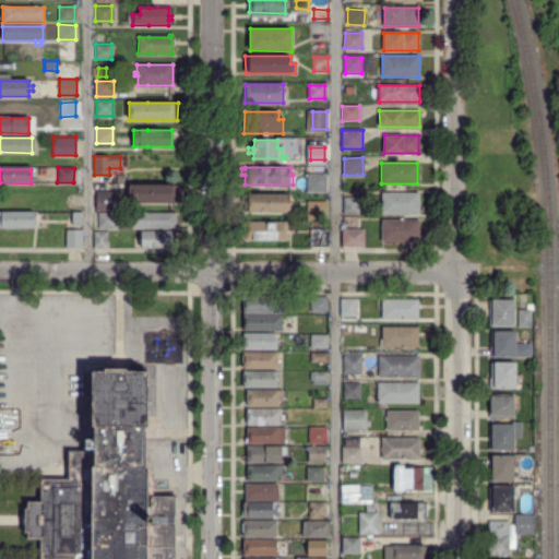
[(324,191),(307,191),(307,174),(324,175),(324,191)]
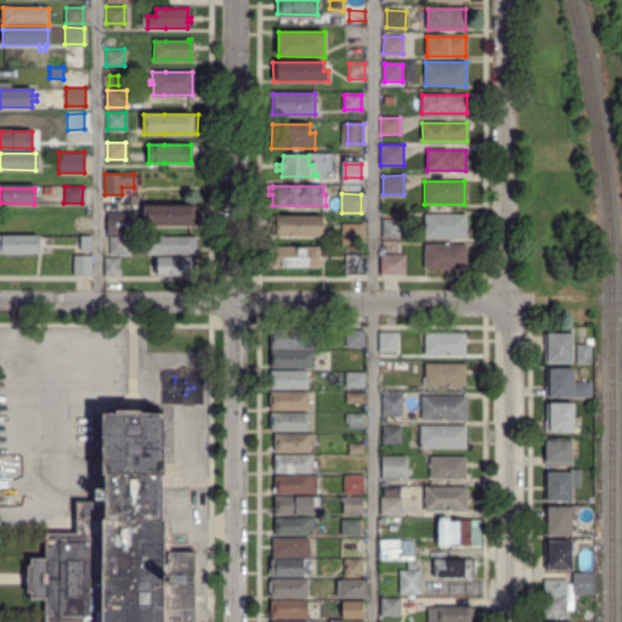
[(163,224),(143,224),(145,205),(164,205),(192,205),(192,208),(199,208),(199,211),(201,211),(201,215),(198,215),(198,224),(163,224)]
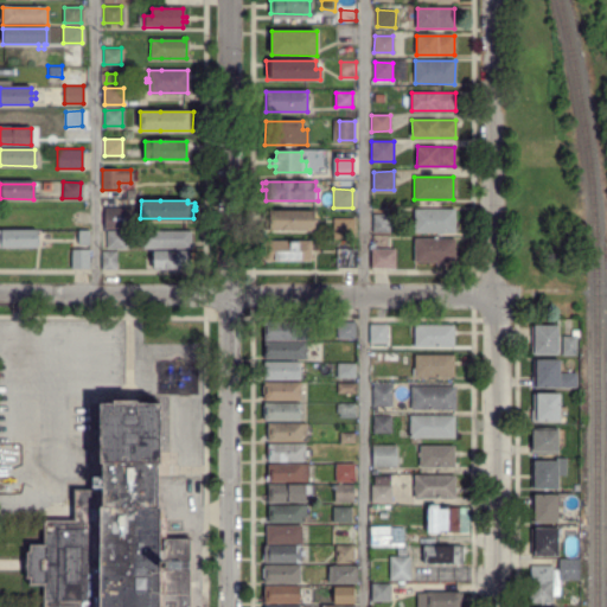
[(107,209),(128,209),(127,229),(107,229),(107,209)]
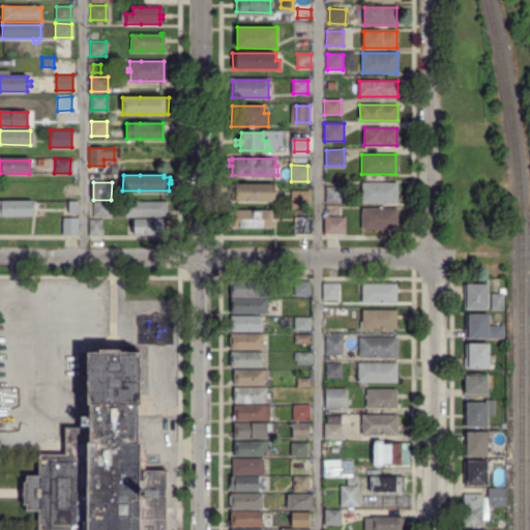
[(385,205),(381,205),(381,203),(362,203),(362,183),(396,184),(396,203),(385,203),(385,205)]
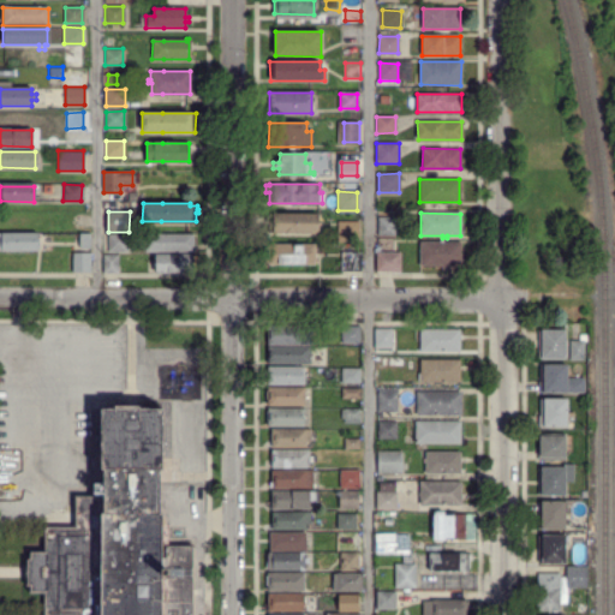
[(84,231),(70,231),(70,228),(66,228),(66,219),(70,219),(70,214),(84,214),(84,231)]
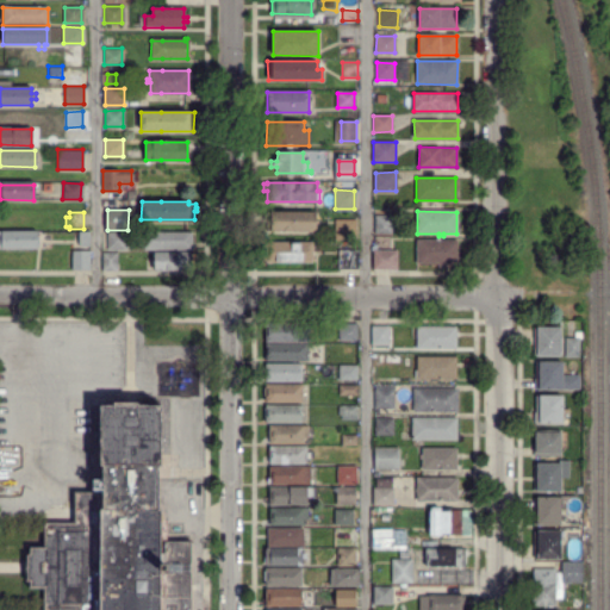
[(267,229),(267,221),(263,221),(263,217),(268,217),(268,212),(315,212),(315,229),(267,229)]
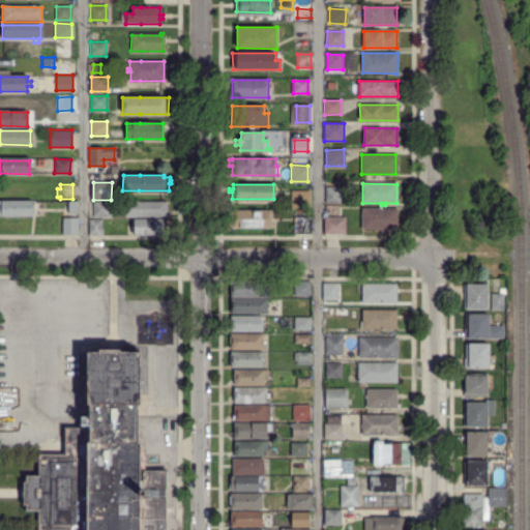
[(340,203),(326,203),(326,187),(340,187),(340,203)]
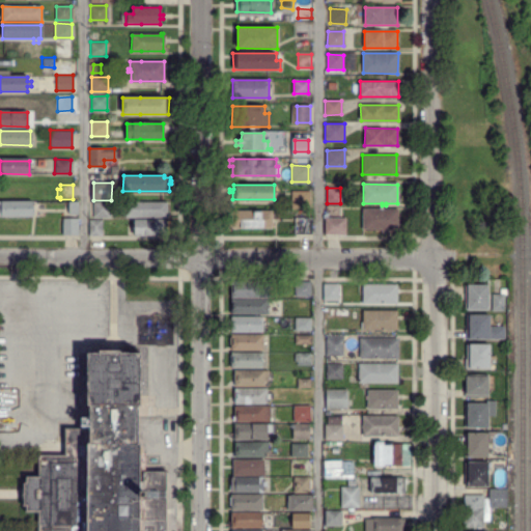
[(291,208),(291,191),(310,191),(310,208),(291,208)]
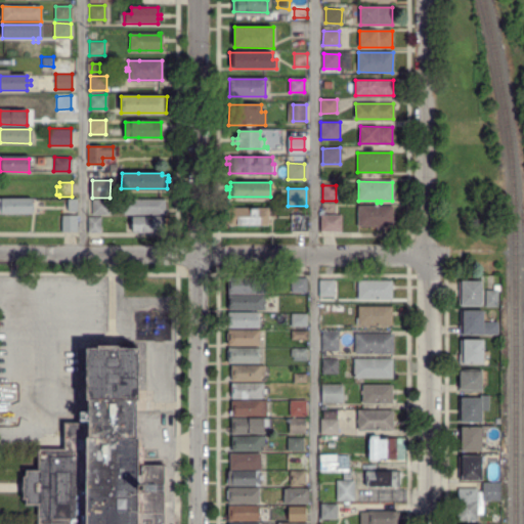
[(0,212),(0,199),(31,199),(31,212),(0,212)]
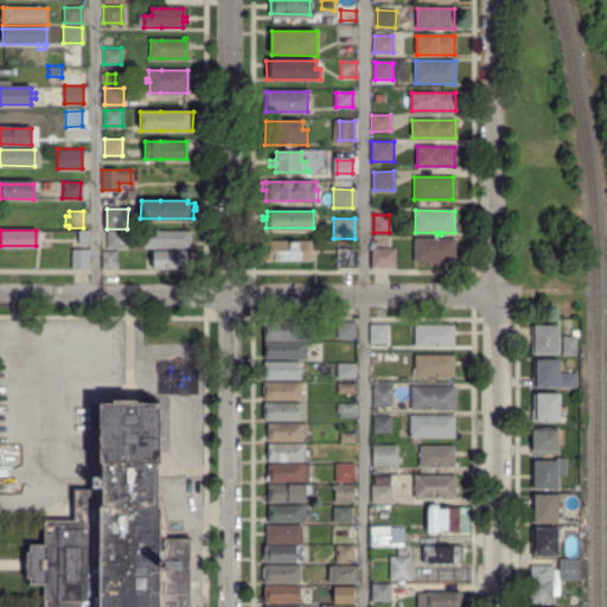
[(88,243),(78,243),(78,231),(88,231),(88,243)]
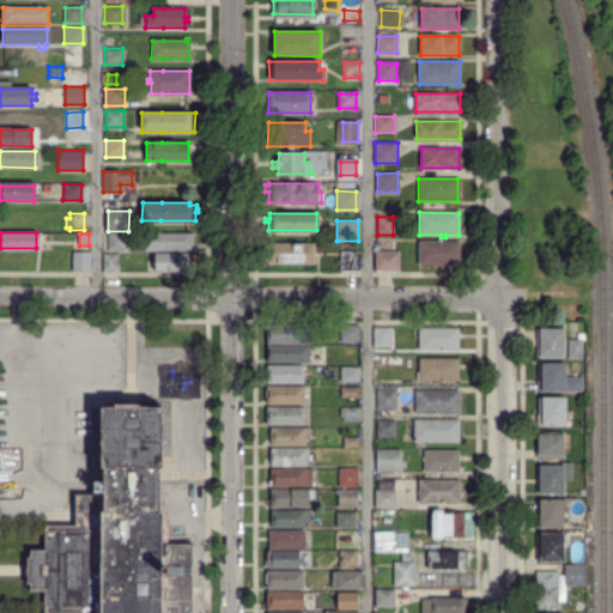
[(109,250),(109,235),(127,234),(127,250),(109,250)]
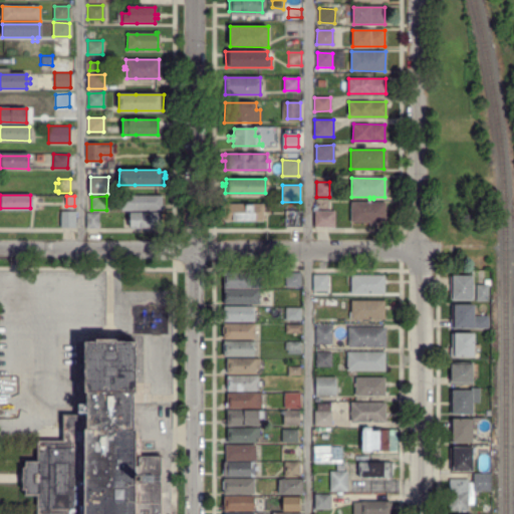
[(162,211),(135,211),(121,211),(121,197),(135,197),(162,197),(162,211)]
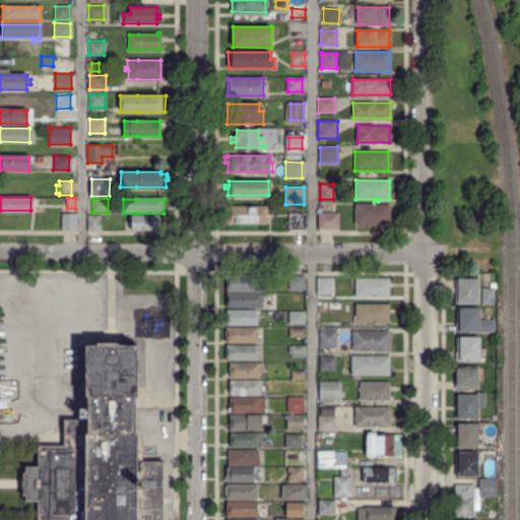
[(379,228),(376,226),(376,224),(355,224),(355,205),(389,205),(389,224),(379,224),(379,228)]
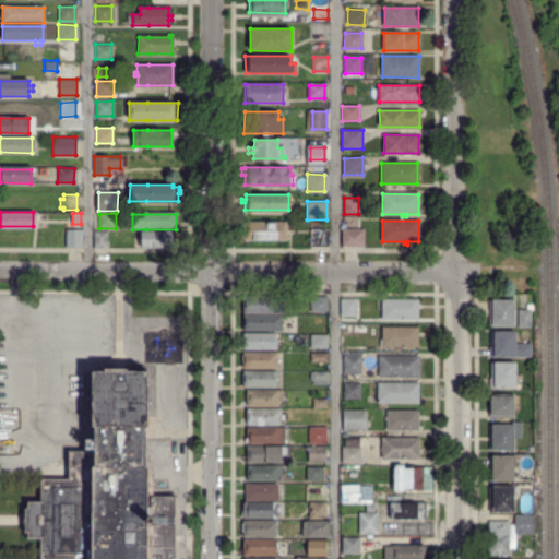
[(285,241),(244,241),(244,238),(241,238),(241,225),(244,225),(244,223),(286,223),(286,230),(288,230),(288,235),(285,235),(285,241)]
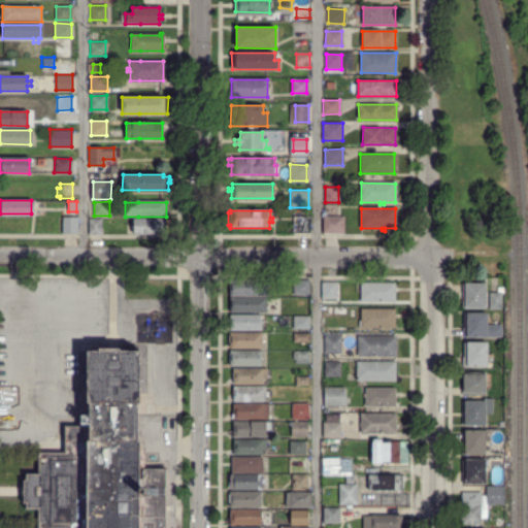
[(309,233),(294,233),(294,217),(309,217),(309,233)]
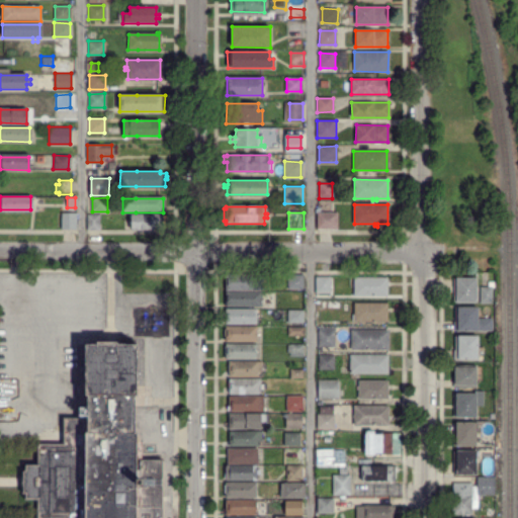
[(331,230),(319,229),(319,212),(332,212),(331,230)]
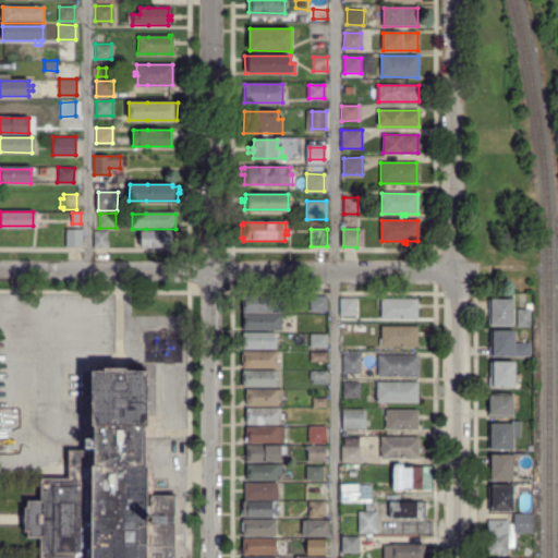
[(81,246),(67,246),(68,231),(81,231),(81,246)]
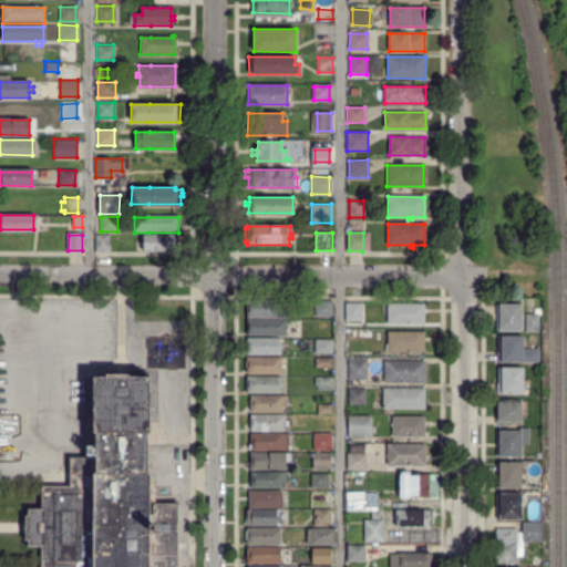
[(109,251),(96,251),(96,236),(109,236),(109,251)]
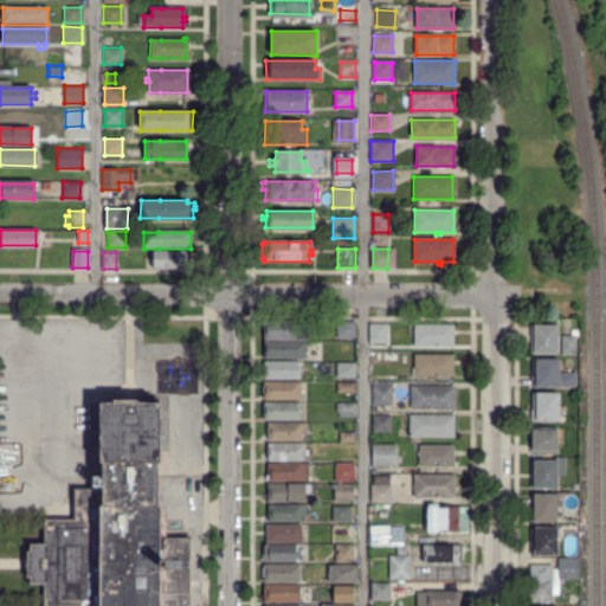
[(192,269),(159,269),(154,269),(154,252),(159,252),(192,252),(192,269)]
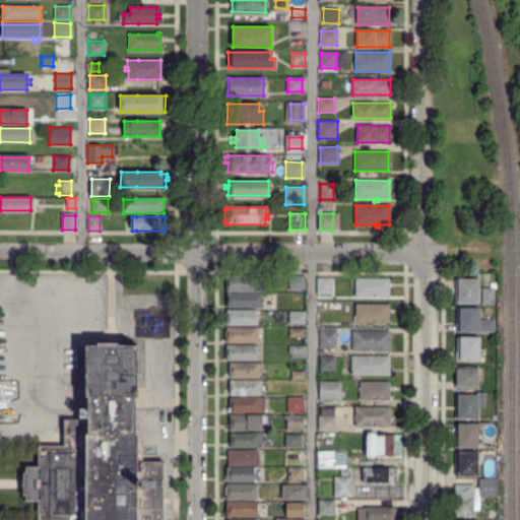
[(305,294),(291,294),(291,276),(305,276),(305,294)]
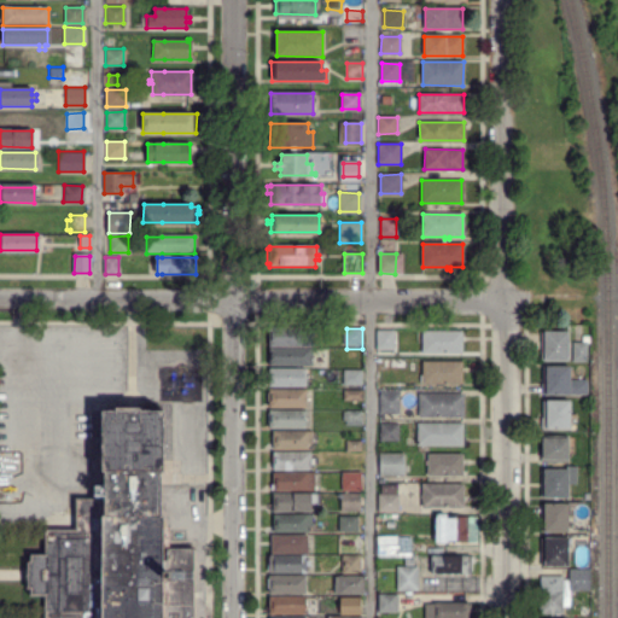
[(269,345),(269,330),(310,330),(310,345),(269,345)]
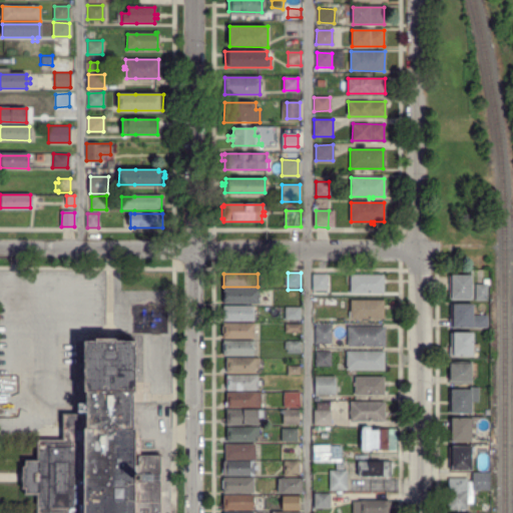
[(327,290),(314,290),(314,275),(326,275),(327,290)]
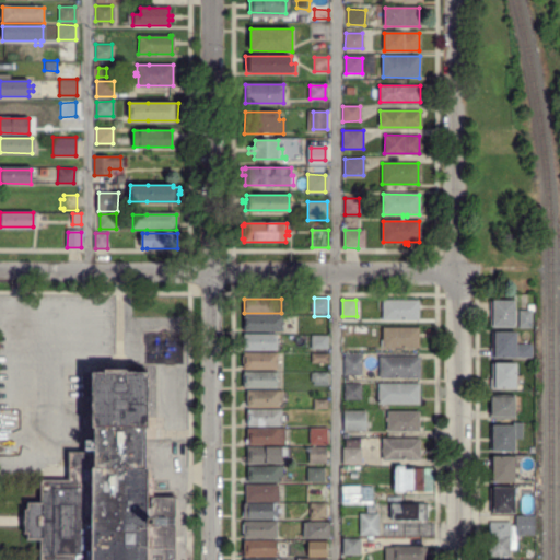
[(383,319),(383,301),(418,301),(418,319),(383,319)]
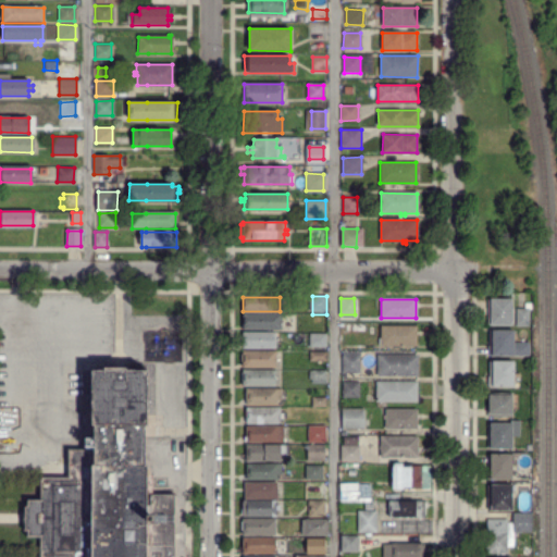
[(511,324),(489,324),(487,300),(511,300),(511,324)]
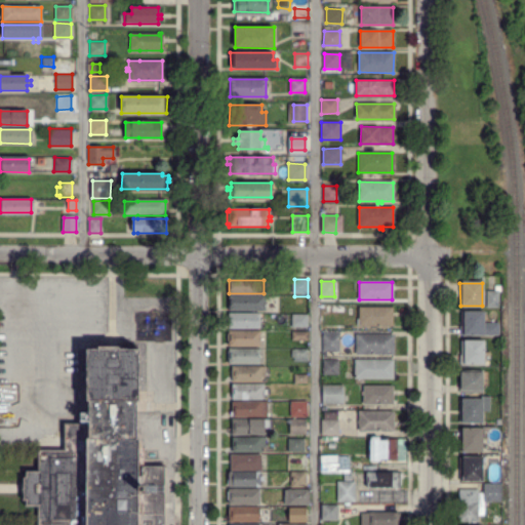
[(497,307),(487,307),(487,291),(497,291),(497,307)]
